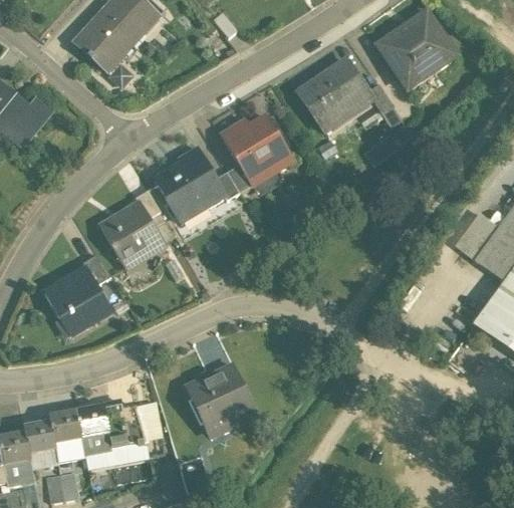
[(115,0),(76,43),(87,54),(85,56),(91,61),(93,59),(107,72),(158,17),(140,0),(115,0)]
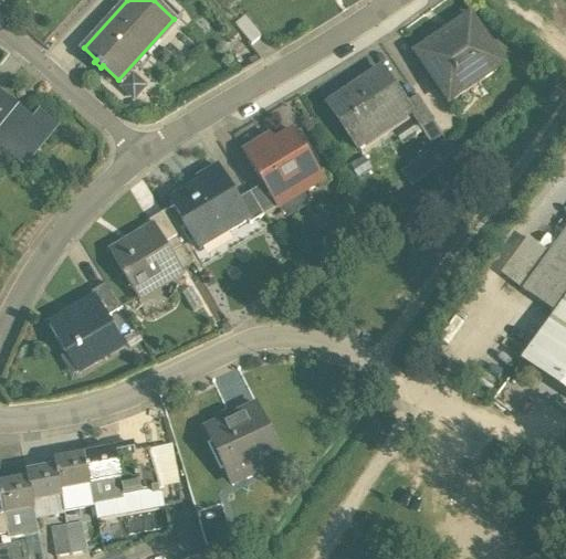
[(471,11),(416,49),(449,98),(504,61),(471,11)]
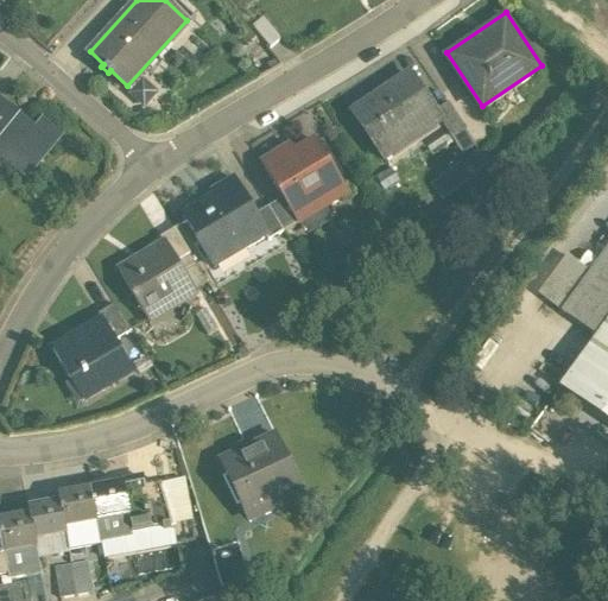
[(282,35),(264,13),(252,23),(271,44),(282,35)]
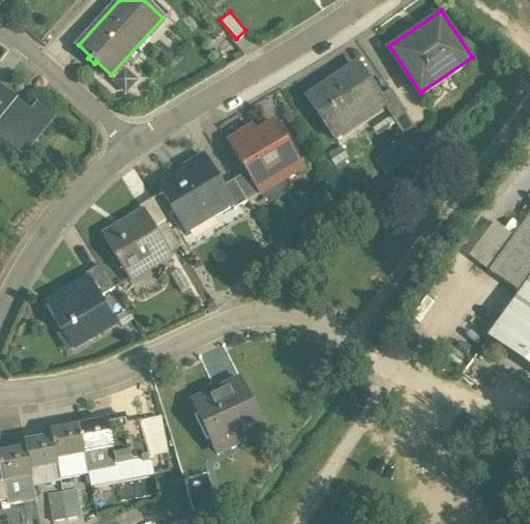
[(348,42),(298,79),(306,89),(355,54),(348,42)]
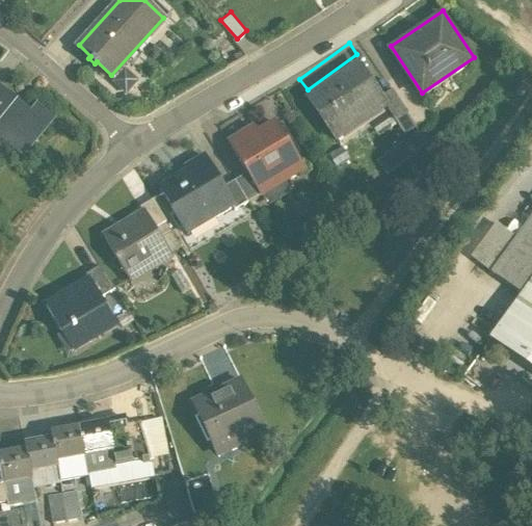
[(380,97),(357,63),(309,98),(336,137),(384,104),(386,104),(380,97)]
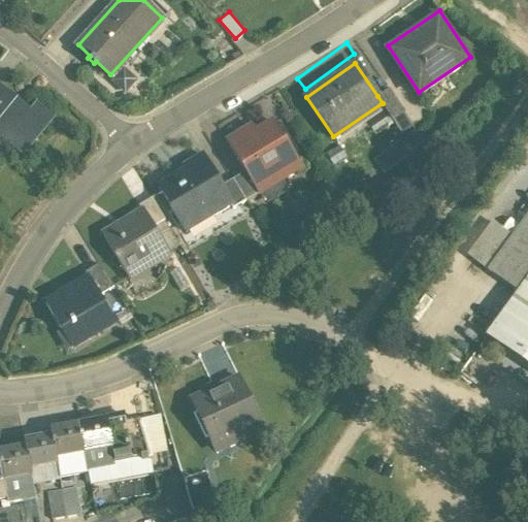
[(31,107),(2,85),(0,87),(0,131),(7,137),(6,139),(22,153),(54,113),(37,100),(31,107)]
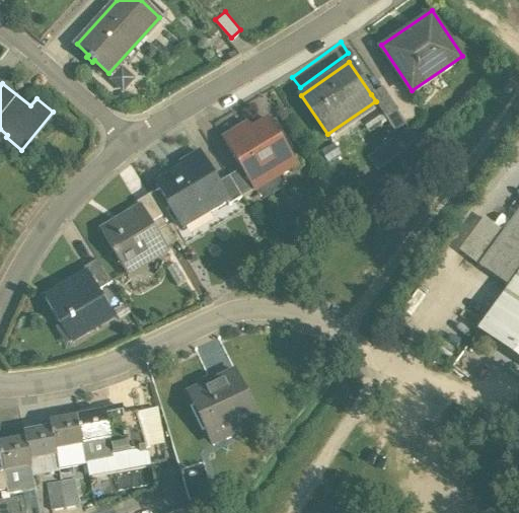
[(397,105),(383,85),(371,94),(376,101),(375,101),(384,115),(397,105)]
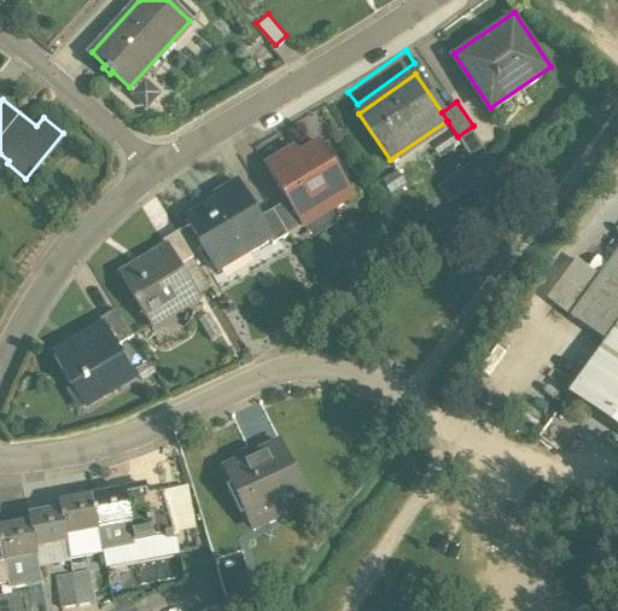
[(320,139),(291,156),(286,149),(266,162),(287,198),(303,223),(354,192),(320,139)]
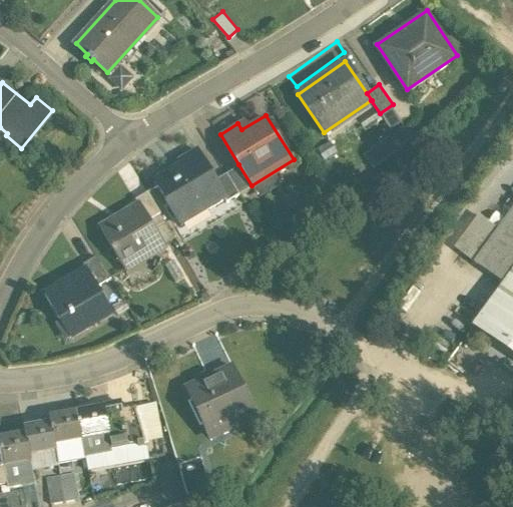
[(215,178),(197,147),(178,158),(180,161),(154,177),(181,222),(224,197),(225,196),(215,178)]
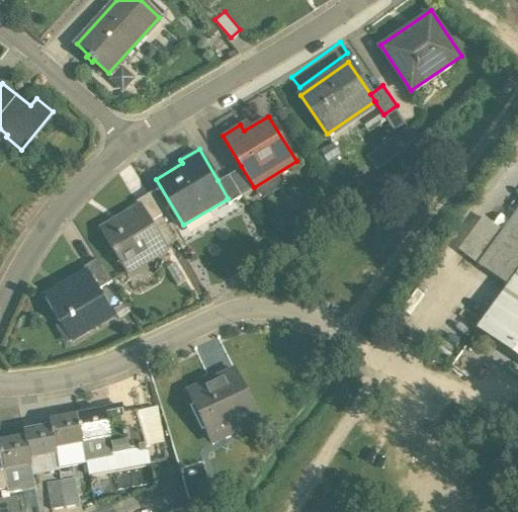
[(241,166),(228,173),(241,195),(254,187),(241,166)]
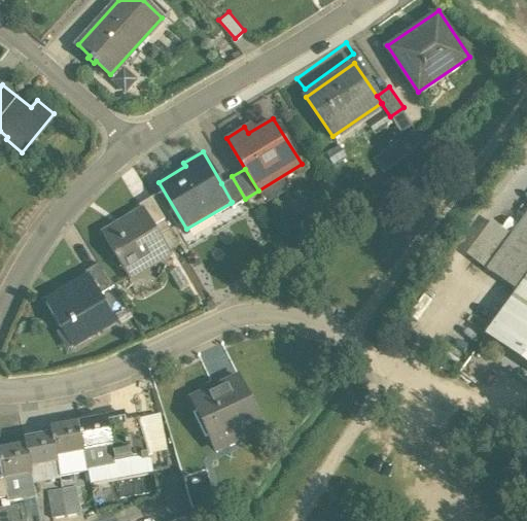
[(245,199),(232,176),(221,183),(232,202),(231,203),(233,206),(245,199)]
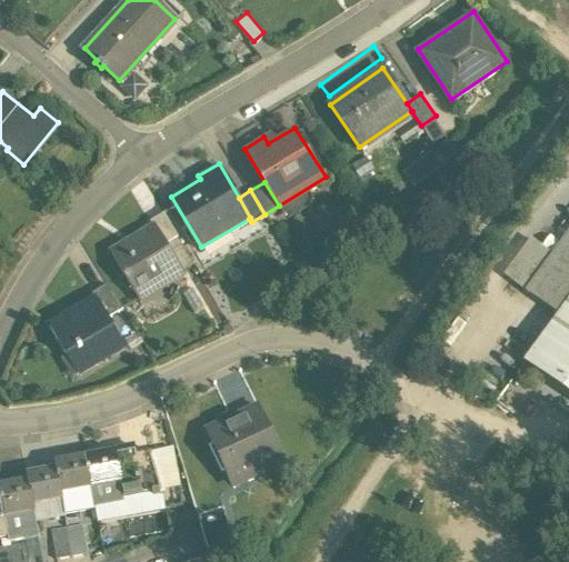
[(165,210),(150,218),(155,224),(156,224),(165,240),(178,233),(165,210)]
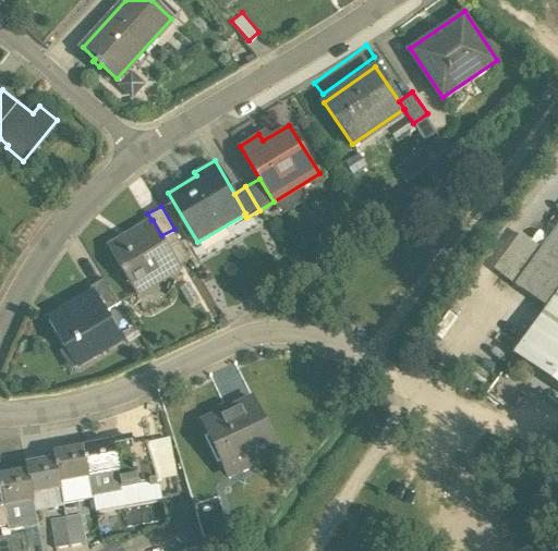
[(152,220),(109,246),(132,284),(156,269),(160,277),(180,265),(161,235),(153,220),(152,220)]
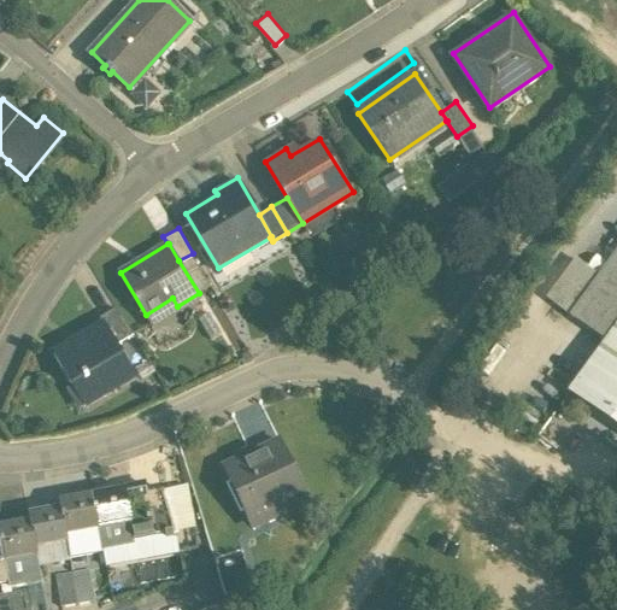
[(616,248),(601,271),(571,312),(606,338),(591,359),(616,379),(616,248)]
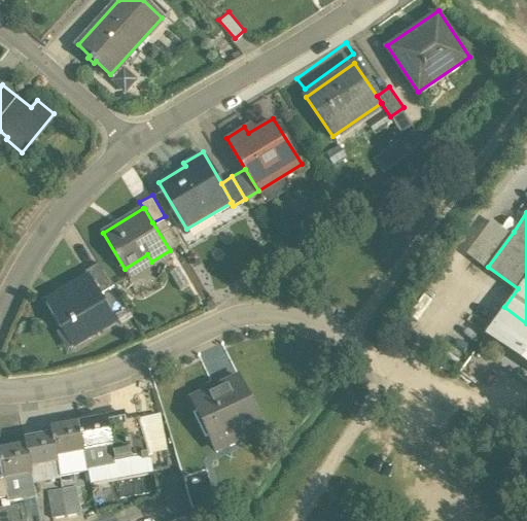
[(487,266),(514,232),(495,218),(469,252),(487,266)]
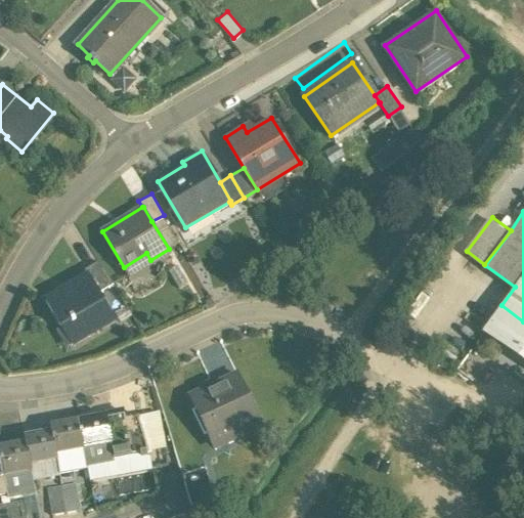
[(113,282),(99,258),(84,267),(87,272),(89,271),(99,290),(113,282)]
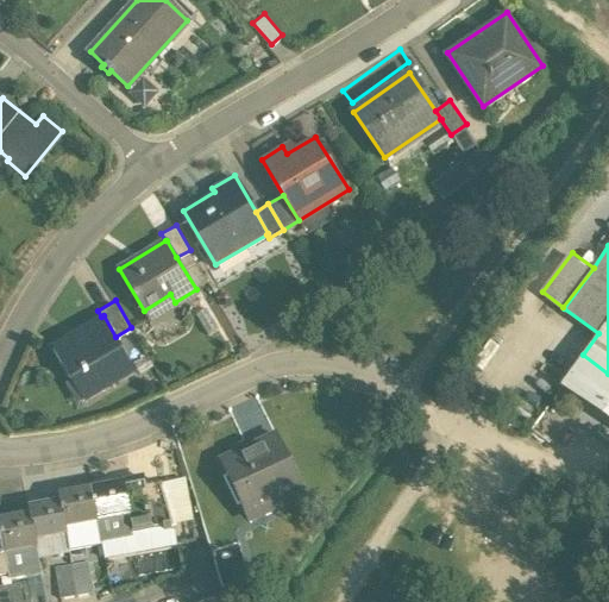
[(115,337),(104,315),(101,317),(52,346),(71,378),(83,371),(85,374),(88,372),(98,388),(133,367),(115,337)]
